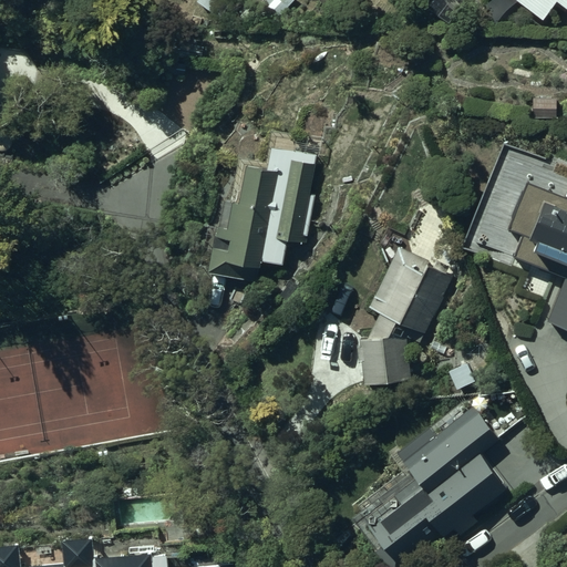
[(233,0),(197,0),(220,17),(233,0)]
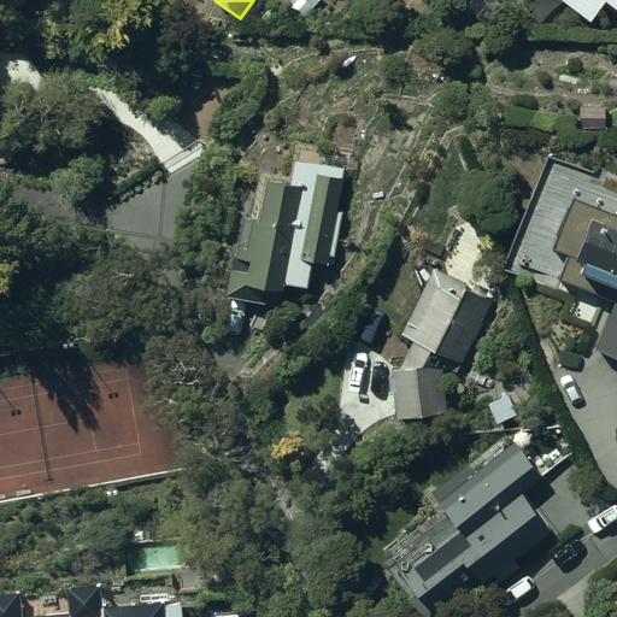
[(317,0),(278,0),(299,19),(317,0)]
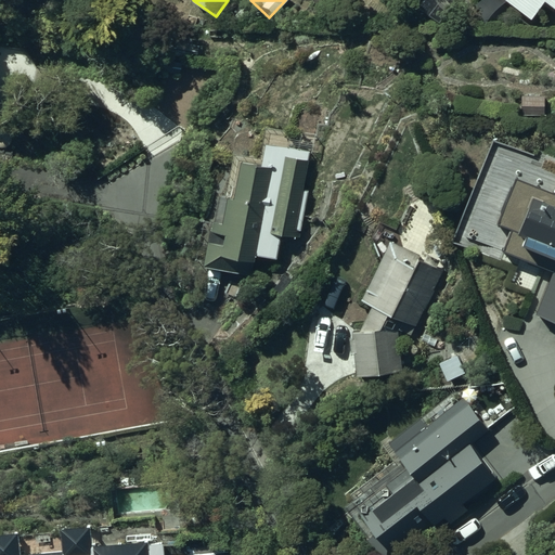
[(554,0),(504,0),(532,21),(545,2),(554,8),(554,0)]
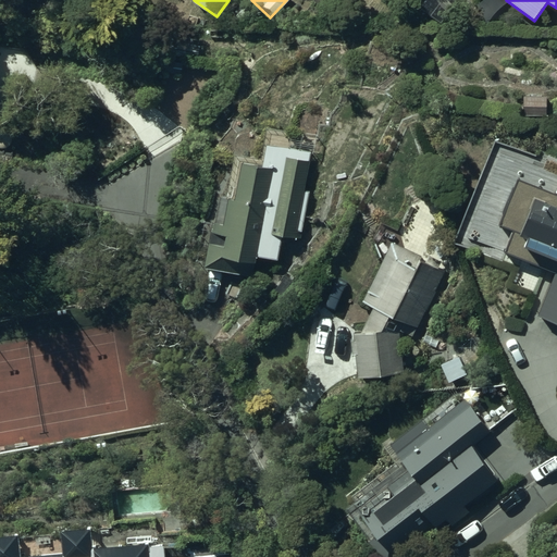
[(435,9),(418,7),(417,22),(434,23),(435,9)]
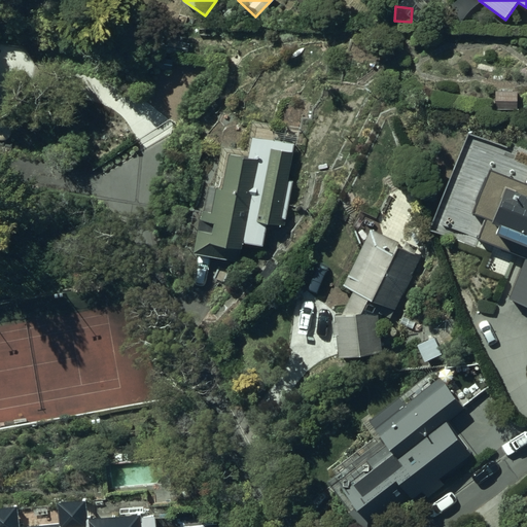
[(299,131),(252,123),(247,151),(224,147),(216,188),(207,186),(195,253),(240,261),(244,242),(264,246),(268,221),(285,225),(293,182),(289,181),(299,131)]
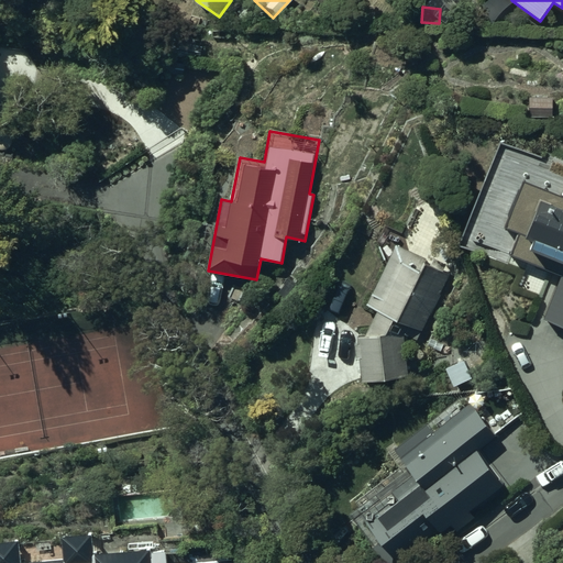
[(562,196),(522,180),(503,232),(519,239),(511,256),(562,275),(562,279),(548,319),(562,324),(562,196)]
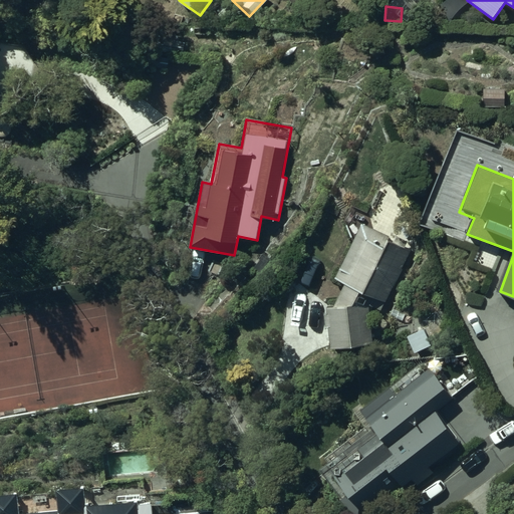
[(415,247),(363,221),(334,279),(346,284),(335,305),(327,306),(331,349),(373,345),(369,306),(382,312),(415,247)]
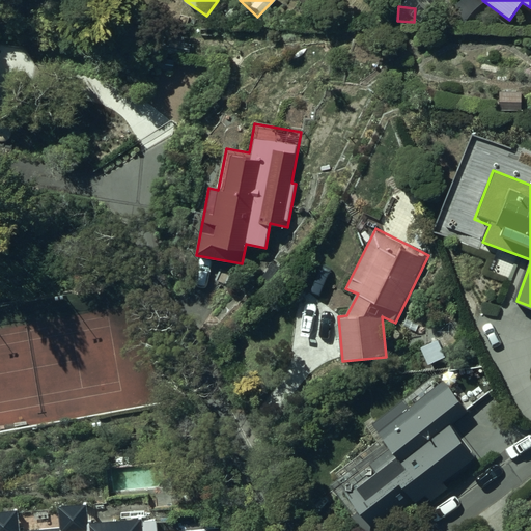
[(470,412),(445,380),(438,385),(431,378),(372,423),(383,437),(336,473),(342,480),(331,488),(363,530),(383,530),(428,496),(434,503),(450,490),(445,483),(476,460),(450,427),(470,412)]
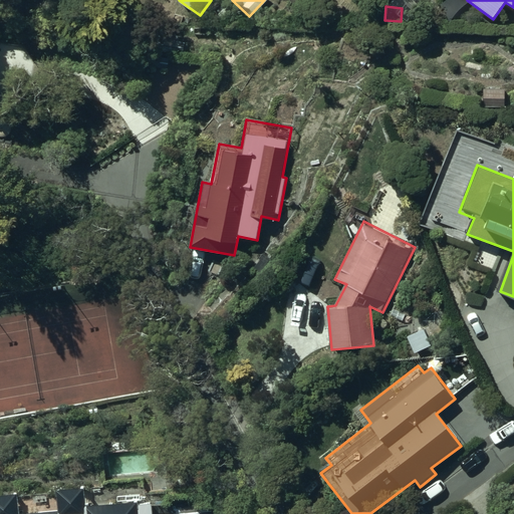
[(0,513),(151,513),(150,495),(86,501),(85,486),(56,488),(58,510),(17,513),(16,492),(0,493),(0,513)]
